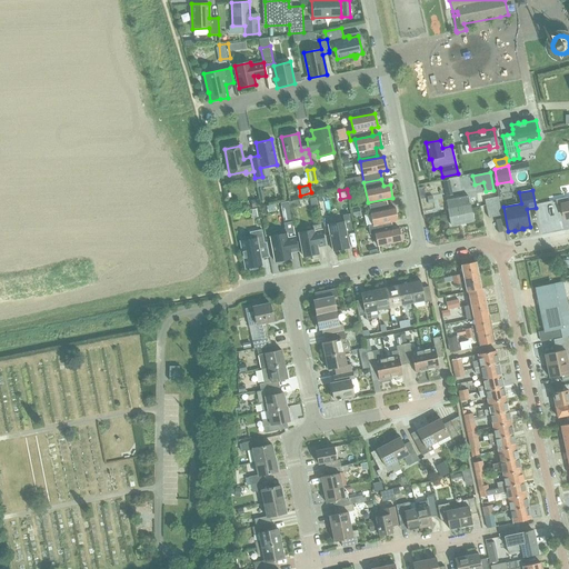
[(319,193),(312,195),(315,207),(321,205),(319,193)]
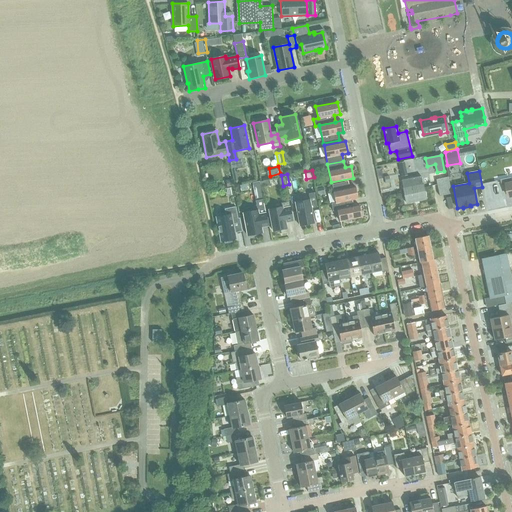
[(421,176),(401,180),(402,183),(403,187),(403,188),(406,203),(426,199),(422,183),(421,176)]
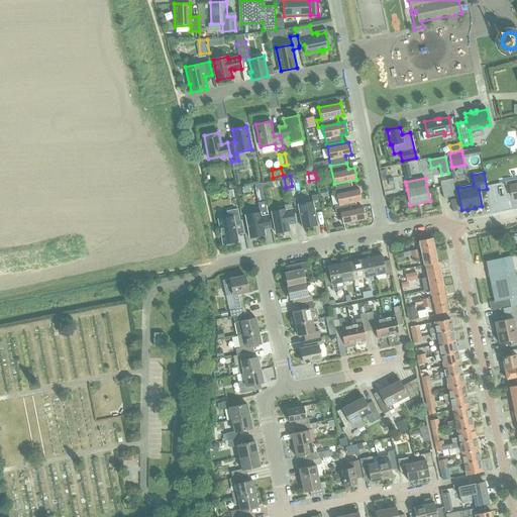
[(455,196),(452,179),(441,182),(444,198),(455,196)]
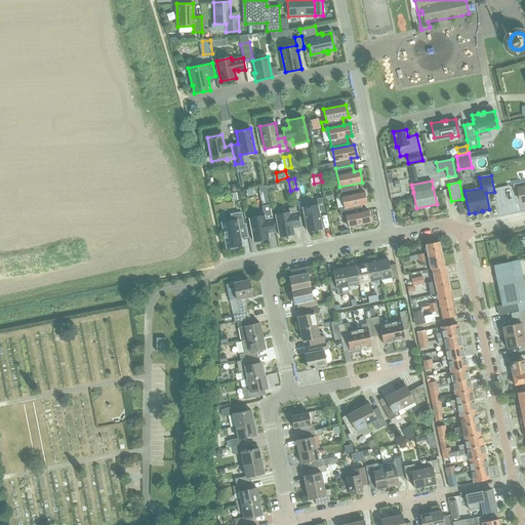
[(524,183),(515,185),(516,190),(519,189),(522,203),(524,202),(524,183)]
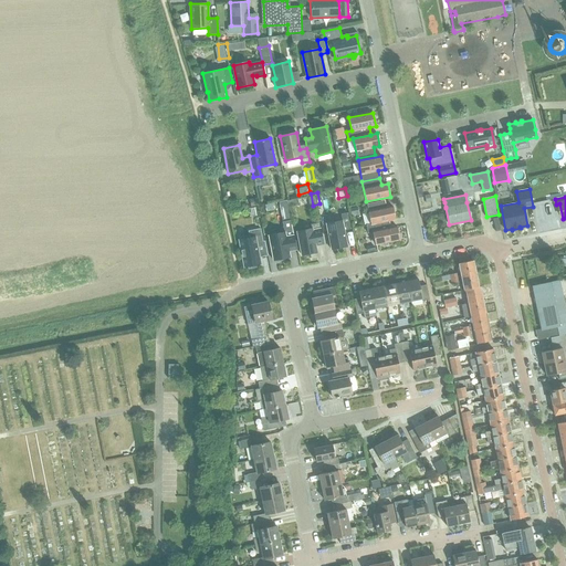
[(384,200),(367,203),(367,205),(371,223),(371,224),(395,219),(392,206),(386,208),(384,200)]
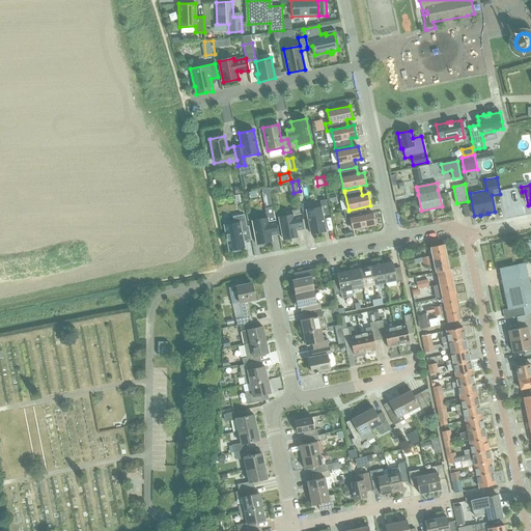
[(272,242),(271,235),(278,233),(273,206),(269,189),(261,190),(264,207),(267,217),(252,220),(256,245),(272,242)]
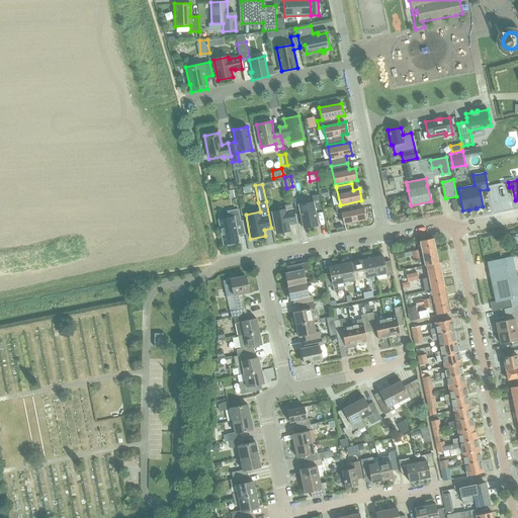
[(313,201),(298,204),(304,229),(318,226),(315,210),(321,209),(318,194),(312,195),(313,201)]
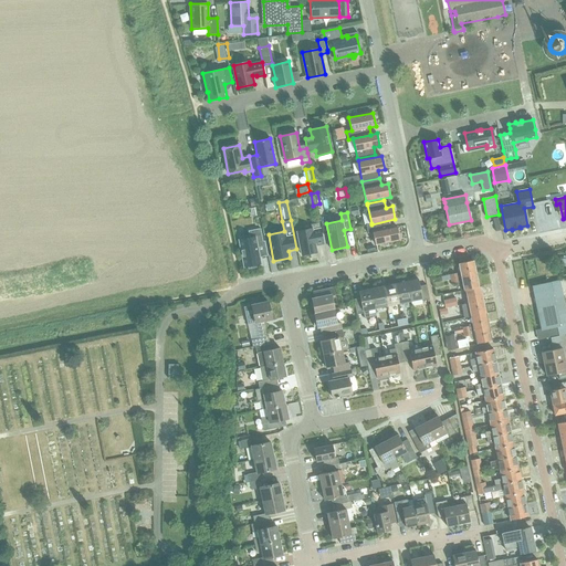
[(388,220),(366,226),(367,233),(373,232),(376,244),(399,240),(397,226),(390,228),(389,221),(388,220)]
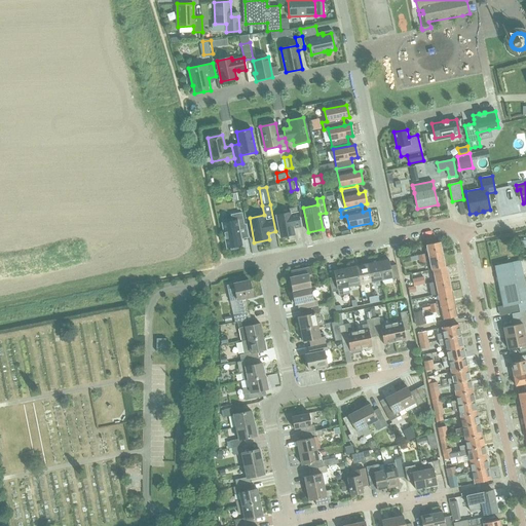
[(276,215),(280,237),(294,234),(293,228),(300,227),(297,207),(289,209),(289,213),(276,215)]
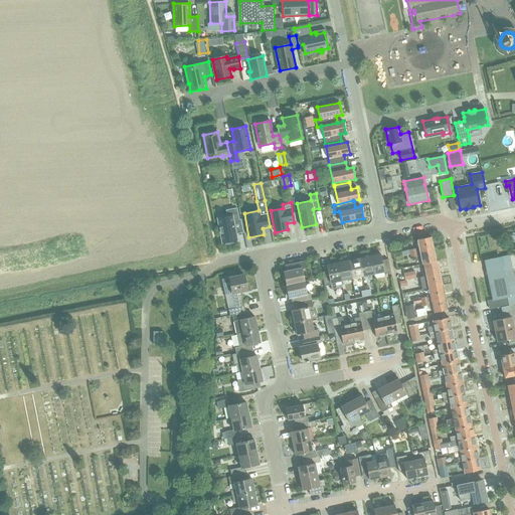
[(222,242),(225,241),(226,244),(234,242),(233,240),(236,239),(233,224),(239,222),(236,208),(225,210),(227,216),(217,218),(222,242)]
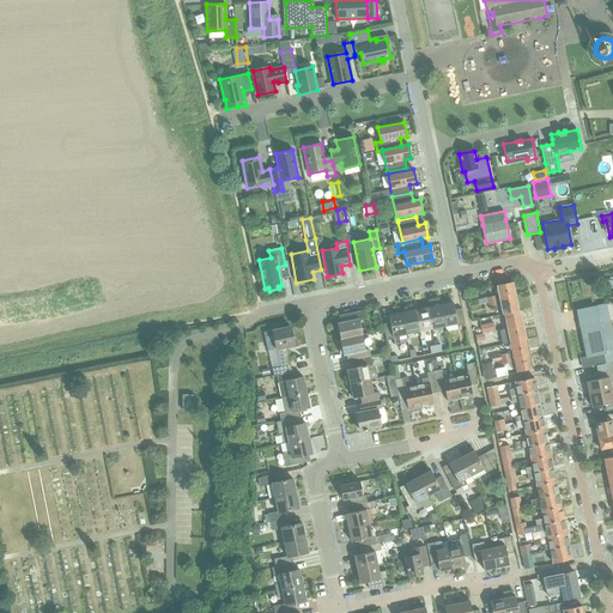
[(501,301),(516,297),(513,281),(497,285),(501,301)]
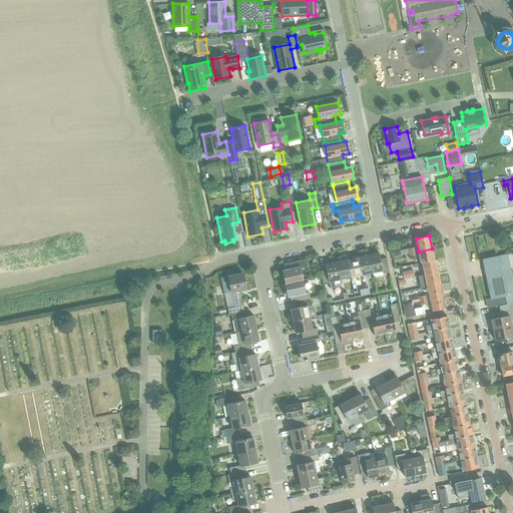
[(421,263),(422,263),(434,260),(432,248),(419,251),(421,263)]
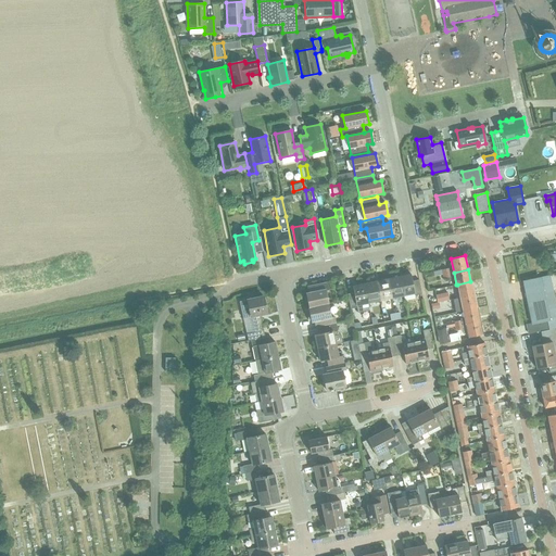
[(412,275),(400,277),(404,295),(415,293),(415,295),(422,294),(419,279),(413,280),(412,275)]
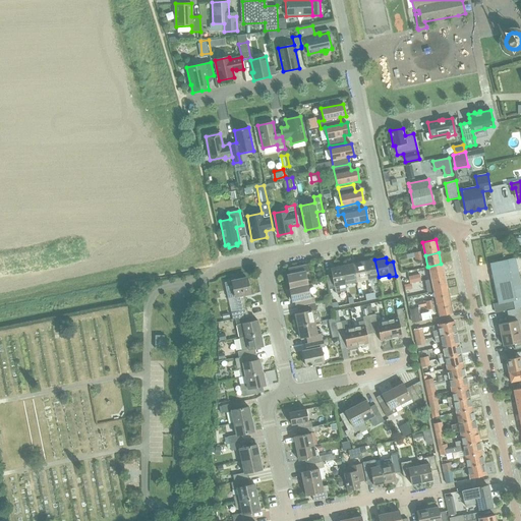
[(507,310),(520,307),(520,288),(515,258),(489,264),(499,303),(494,304),(495,313),(507,310)]
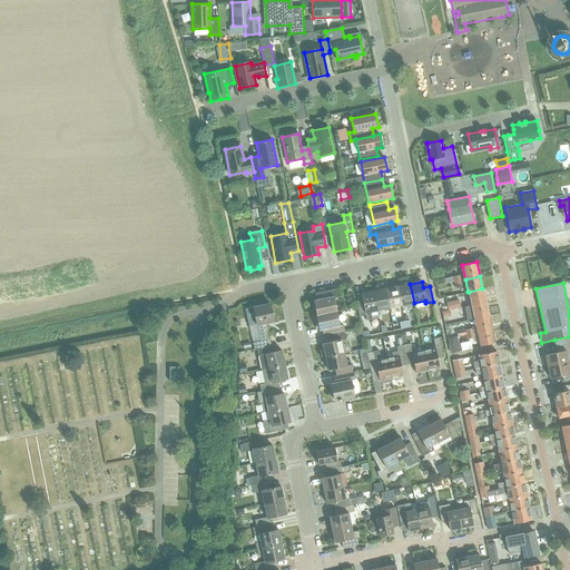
[(410,284),(397,286),(402,305),(414,303),(410,284)]
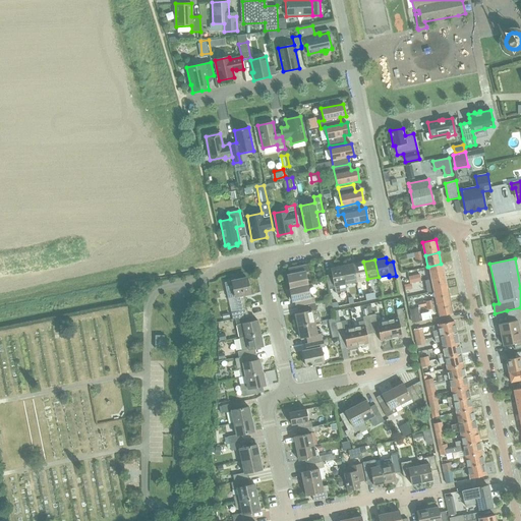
[(363,262),(352,264),(356,281),(367,279),(363,262)]
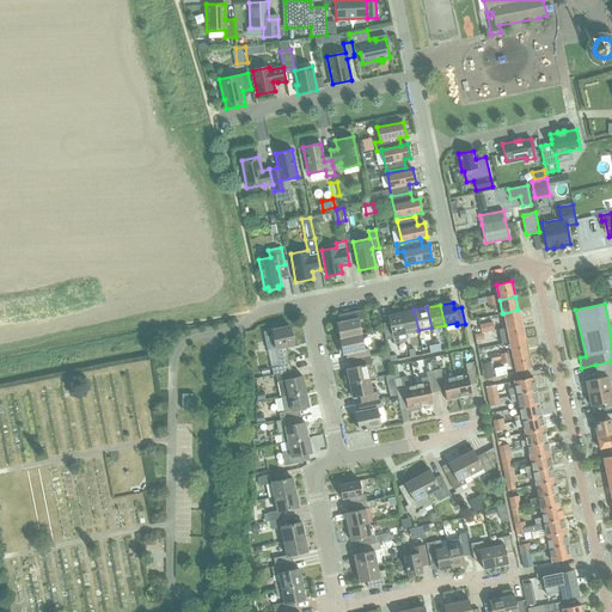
[(414,310),(401,312),(405,334),(418,330),(414,310)]
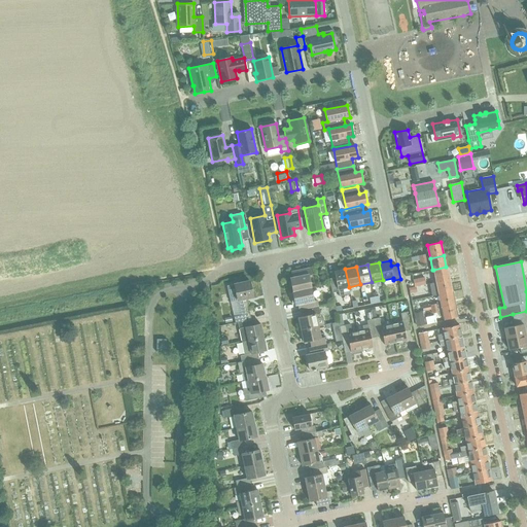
[(436,282),(449,279),(447,267),(446,267),(433,270),(436,282)]
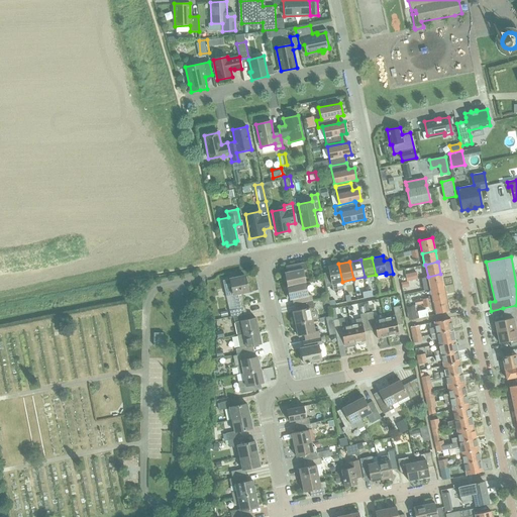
[(285,273),(288,286),(304,283),(305,282),(303,271),(305,270),(304,263),(287,267),(288,272),(285,273)]
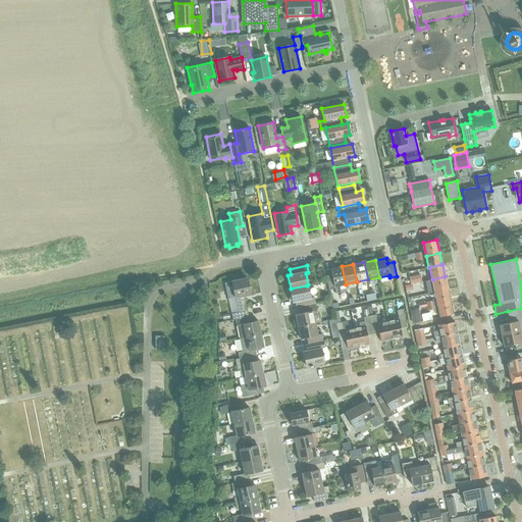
[(346,284),(342,266),(331,269),(332,274),(326,275),(328,290),(335,289),(334,286),(346,284)]
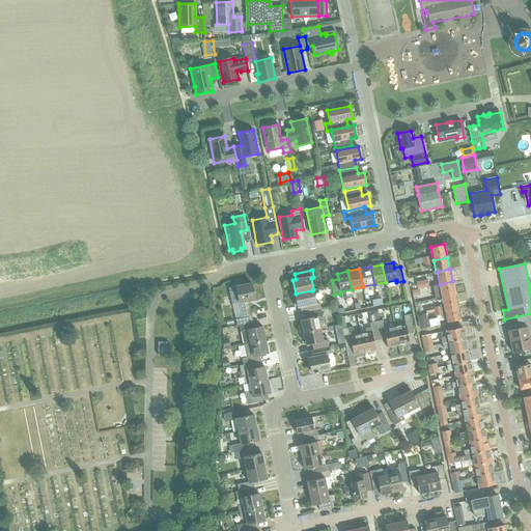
[(427,279),(416,282),(417,289),(429,287),(427,279)]
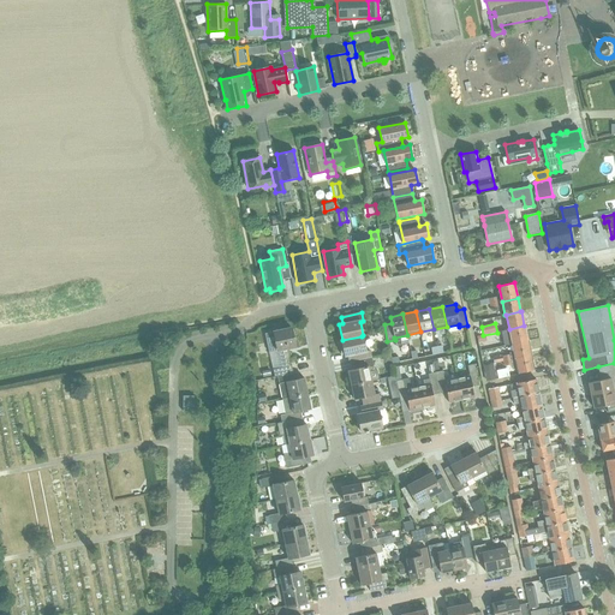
[(524,326),(509,329),(506,330),(501,332),(505,346),(512,345),(527,341),(524,326)]
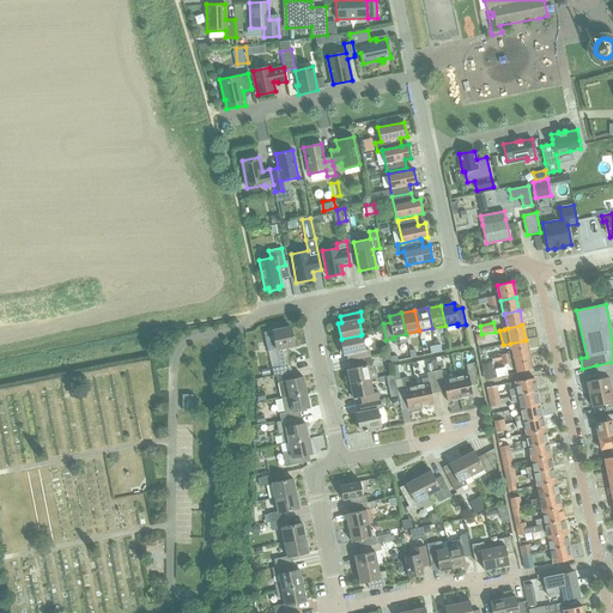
[(290,364),(286,347),(293,345),(295,345),(290,327),(273,331),(263,332),(266,344),(268,351),(278,350),(281,365),(271,368),(273,376),(281,374),(292,371),(290,364)]
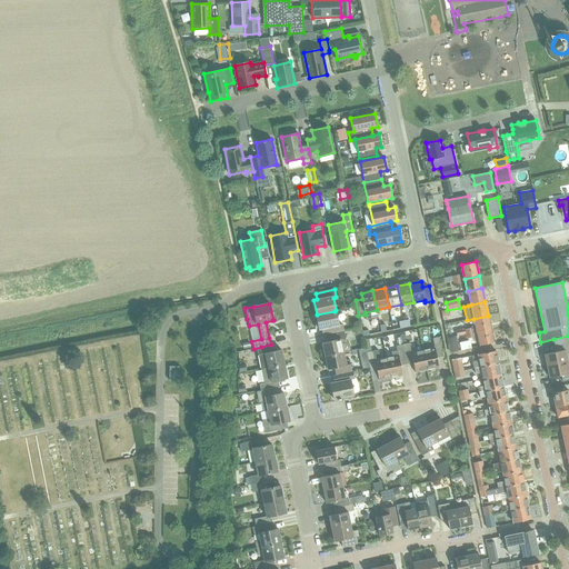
[(323,335),(327,333),(343,330),(341,323),(338,323),(335,311),(317,315),(316,315),(319,329),(322,328),(323,335)]
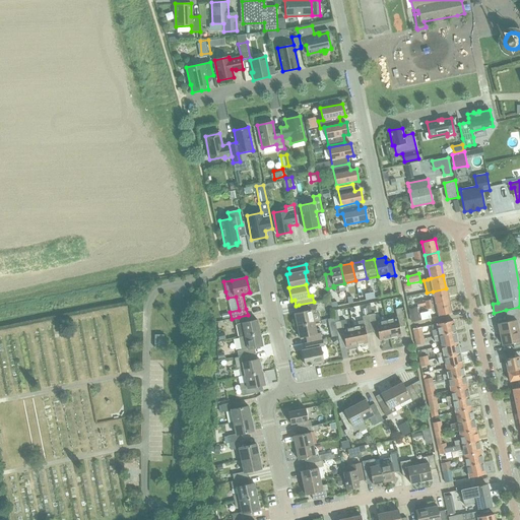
[(425,300),(416,302),(416,304),(417,308),(426,306),(449,301),(447,293),(446,288),(433,291),(434,293),(435,297),(431,298),(431,300),(425,301),(425,300)]
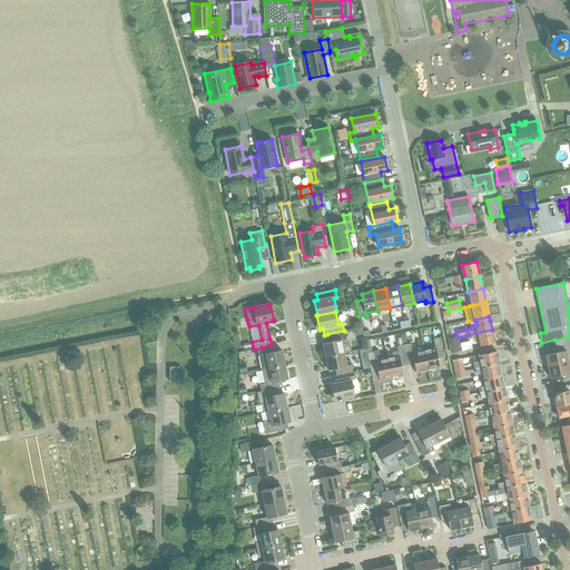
[(434,326),(435,334),(443,332),(441,324),(434,326)]
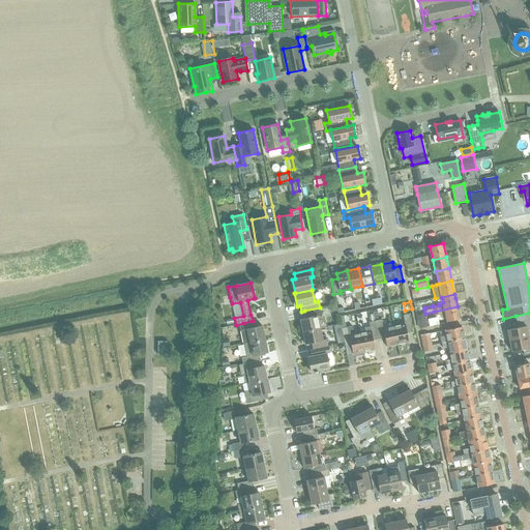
[(458,306),(434,312),(435,316),(440,315),(442,316),(445,316),(446,321),(460,319),(458,306)]
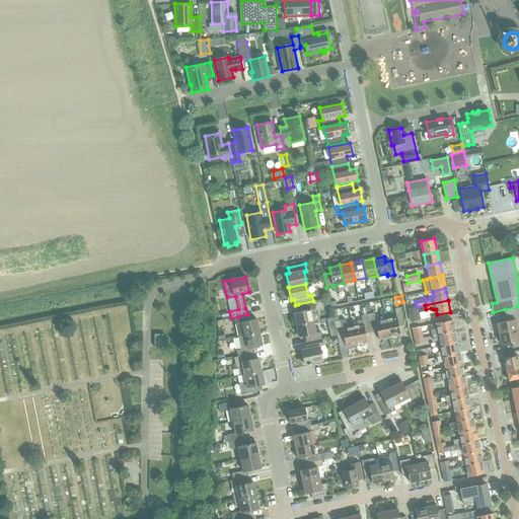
[(294,312),(296,325),(313,321),(311,313),(315,312),(313,301),(298,304),(299,311),(294,312)]
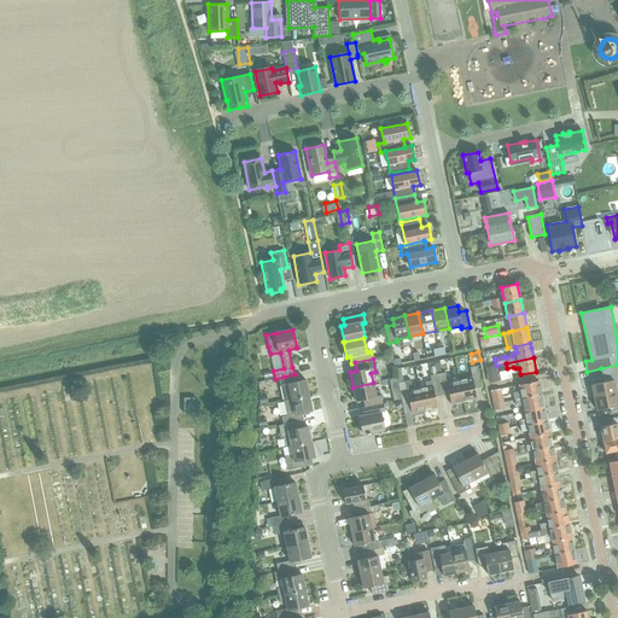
[(426,388),(420,389),(425,410),(437,408),(436,397),(443,396),(438,374),(436,361),(435,361),(437,374),(430,375),(431,382),(425,383),(426,388)]
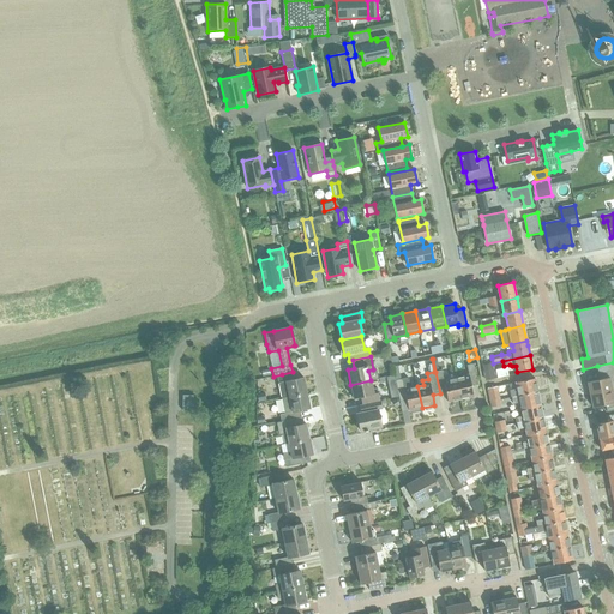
[(413,361),(399,363),(402,373),(415,369),(413,361)]
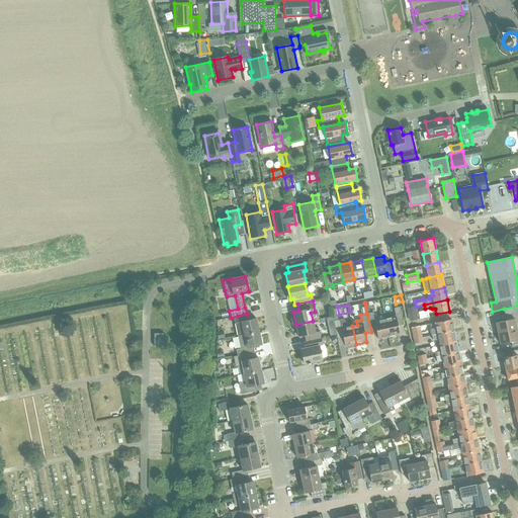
[(496,322),(498,333),(516,329),(515,324),(517,323),(517,309),(517,306),(504,309),(506,320),(496,322)]
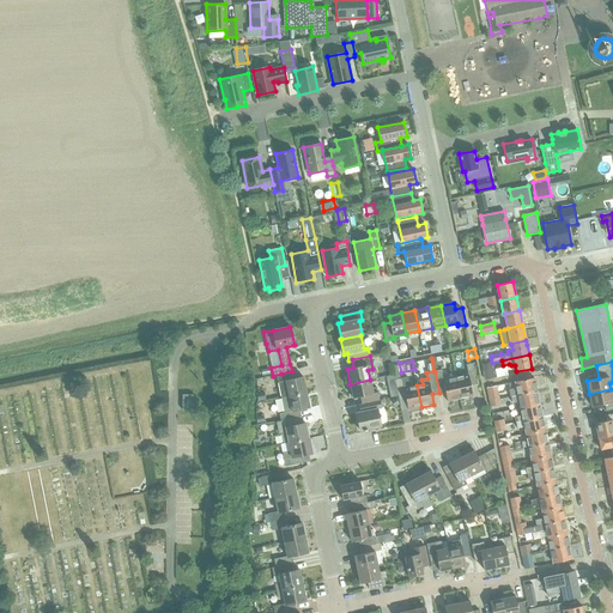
[(468,374),(456,377),(461,399),(473,396),(471,386),(478,384),(474,363),(467,364),(468,374)]
